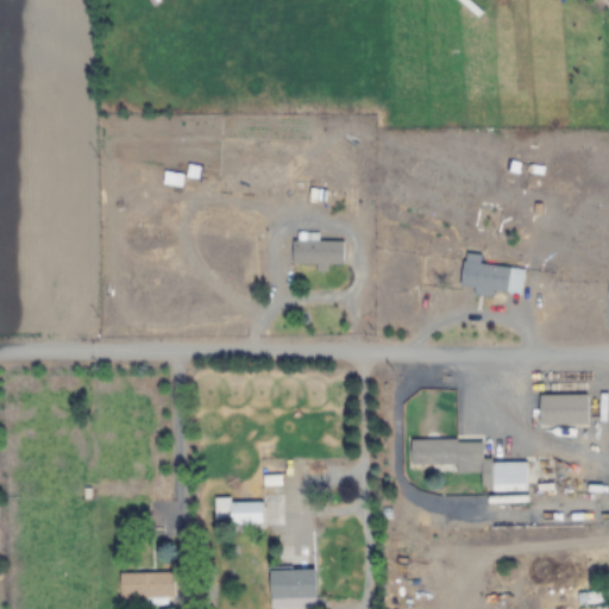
[(181,187),(182,174),(163,174),(162,187),(181,187)]
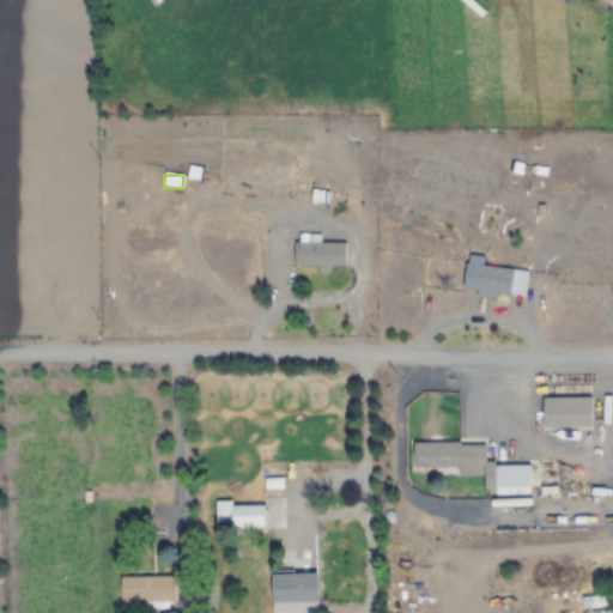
[(295,240),(295,267),(345,267),(345,243),(320,243),(320,240),(295,240)]
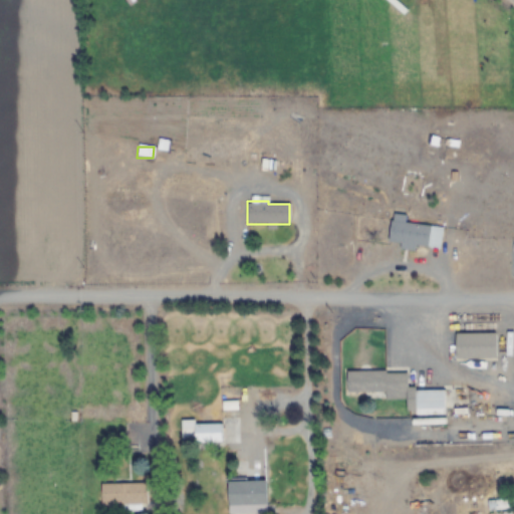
[(442,227),(401,223),(398,247),(440,251),(442,227)]
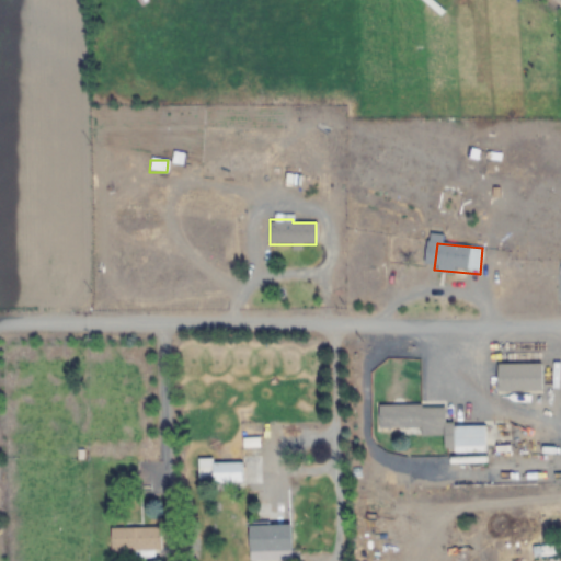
[(539,391),(539,364),(496,364),(496,391),(539,391)]
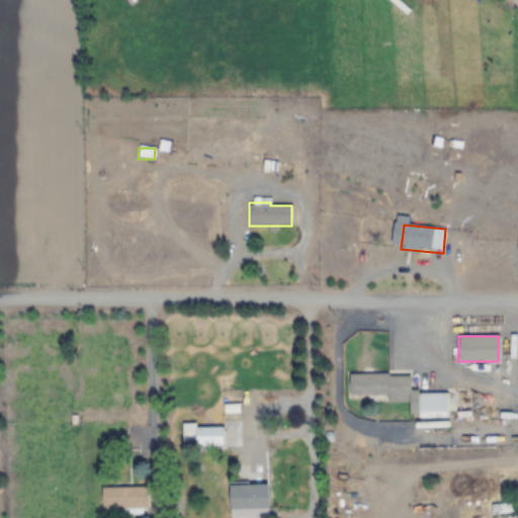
[(447,393),(410,393),(410,374),(348,374),(348,400),(409,400),(409,417),(447,417),(447,393)]
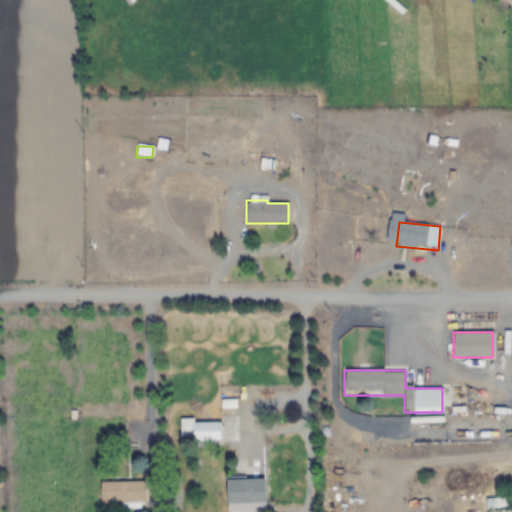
[(179,420),(179,443),(220,443),(220,420),(179,420)]
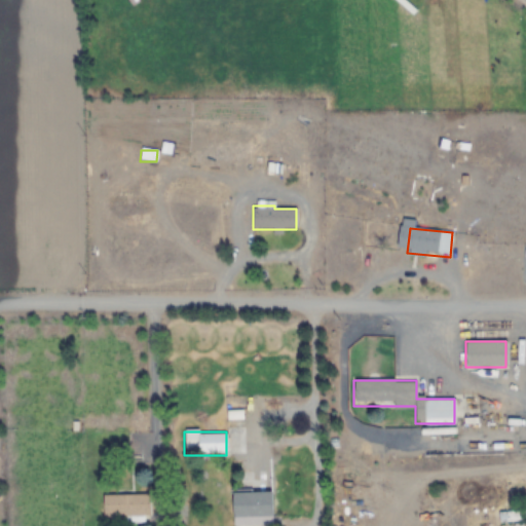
[(257,525),(271,525),(271,492),(231,492),(231,518),(257,518),(257,525)]
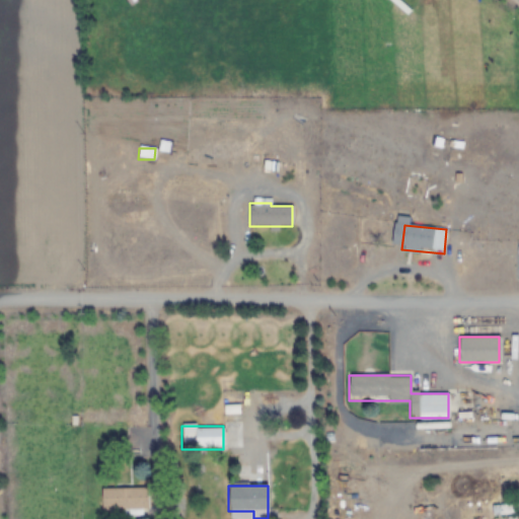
[(147,510),(147,489),(101,489),(101,510),(147,510)]
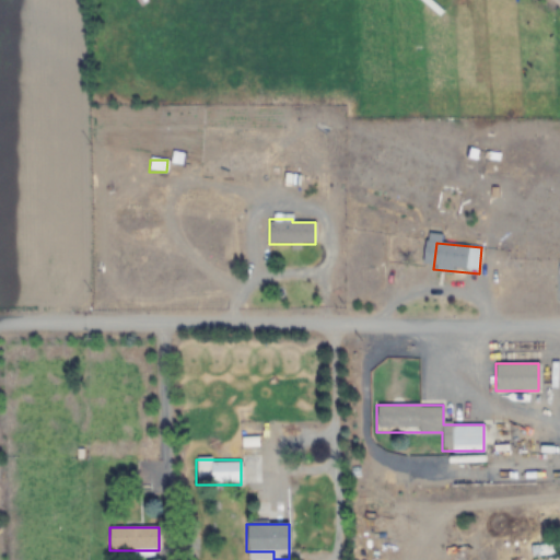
All buildings are outlined.
